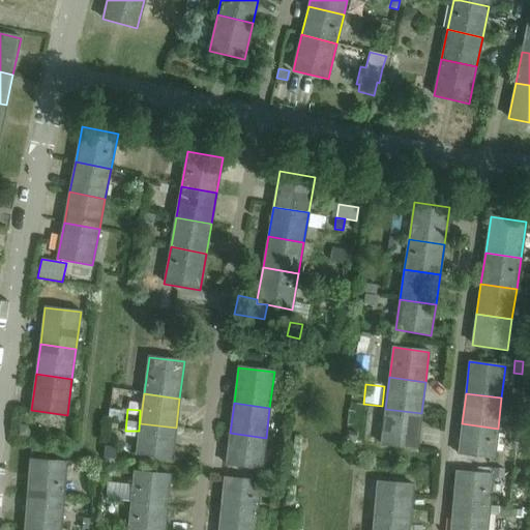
[(421,413),(385,409),(381,445),(417,449),(421,413)]
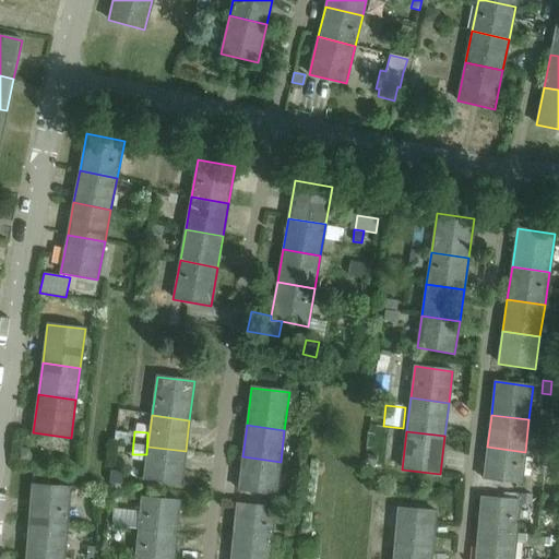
[(130,435),(116,432),(115,442),(129,444),(130,435)]
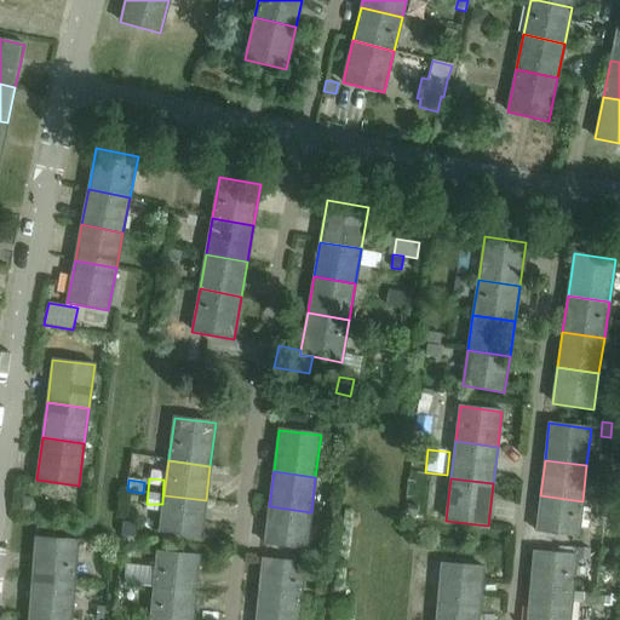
[(206,500),(164,495),(159,532),(201,537),(206,500)]
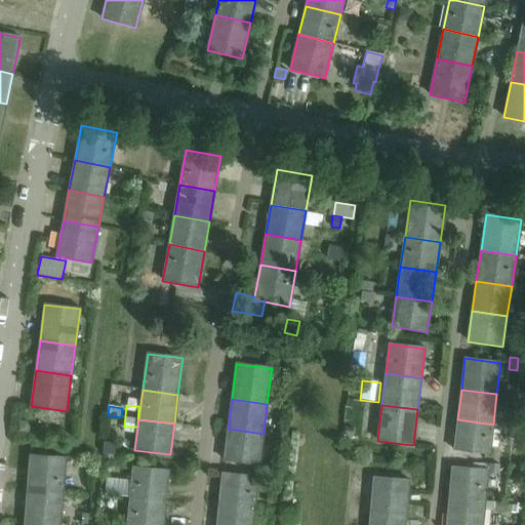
[(493,425),(457,419),(454,450),(489,454),(493,425)]
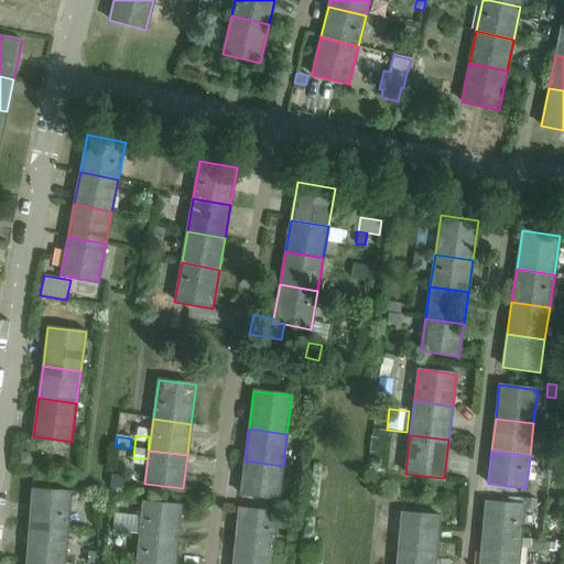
[(21,453),(20,464),(32,465),(32,458),(29,453),(21,453)]
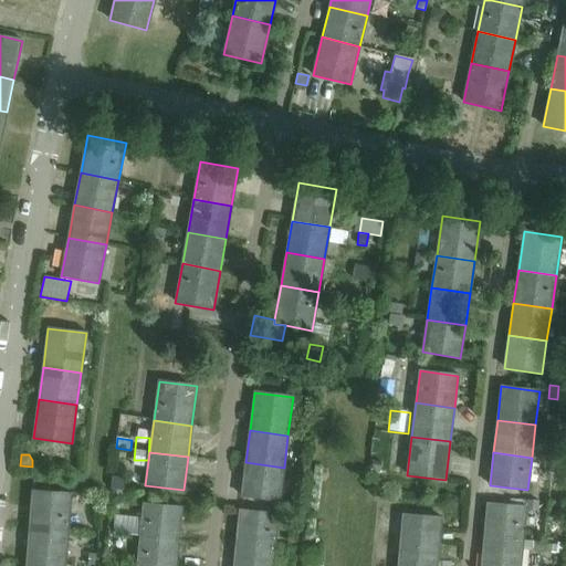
[(284,468),(245,462),(241,496),(280,501),(284,468)]
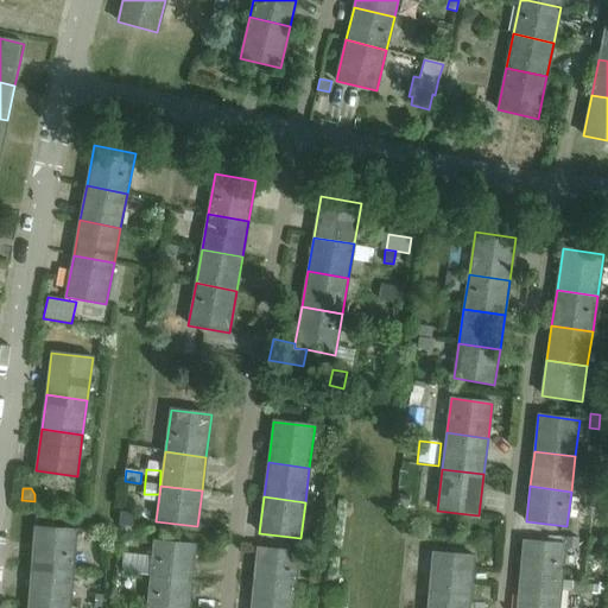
[(120,513),(119,527),(132,529),(133,514),(120,513)]
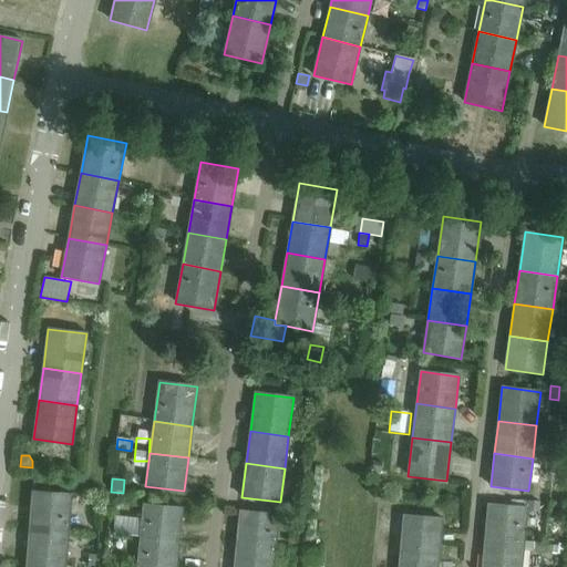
[(32,492),(30,529),(68,533),(71,495),(32,492)]
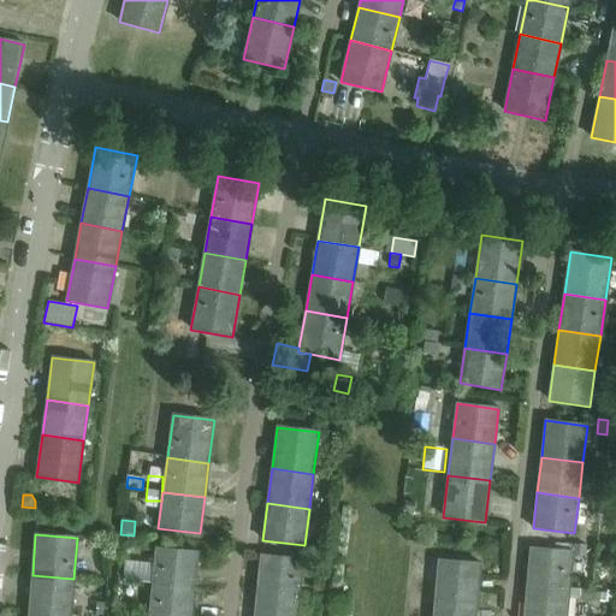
[(573,552),(572,555),(585,556),(585,545),(573,544),(573,552)]
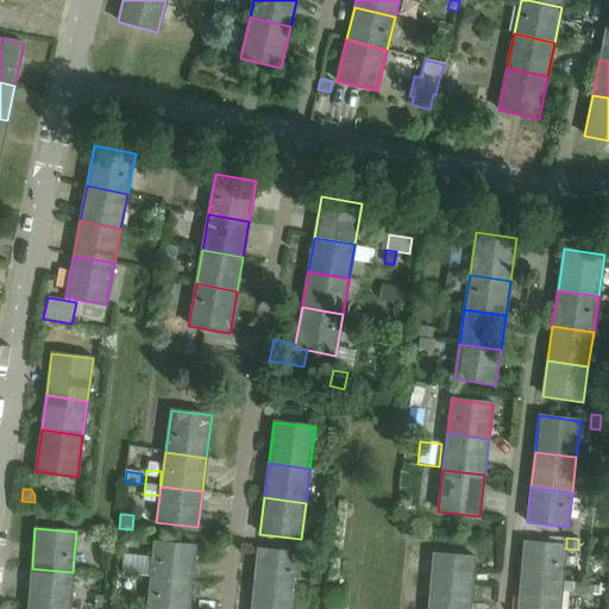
[(152,566),(151,578),(192,582),(195,546),(154,542),(152,557),(152,566)]
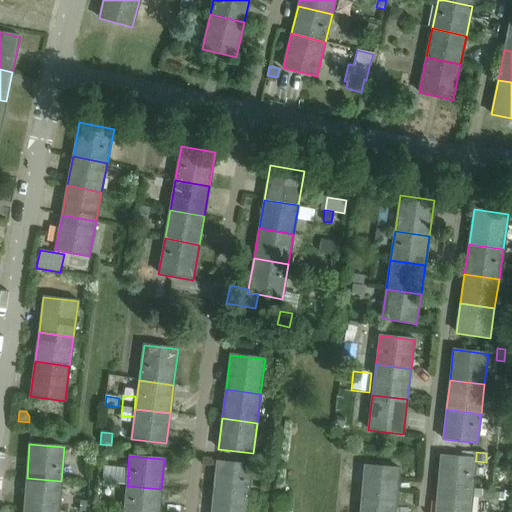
[(441,456),(438,487),(473,490),(475,461),(476,459),(441,456)]
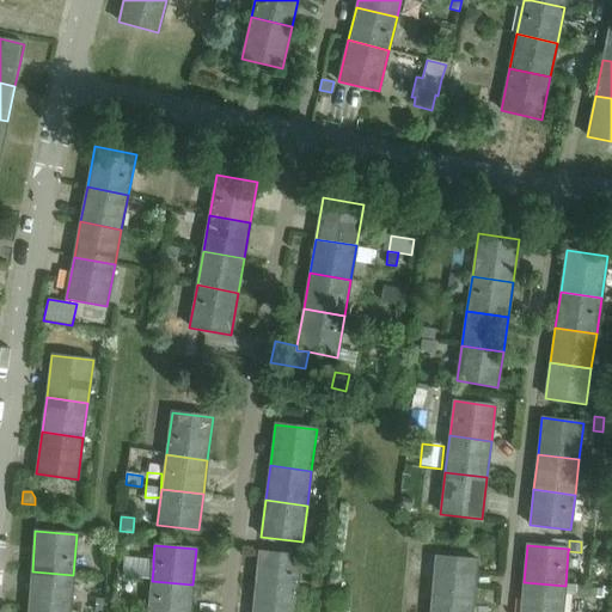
[(259,552),(256,588),(297,592),(300,556),(259,552)]
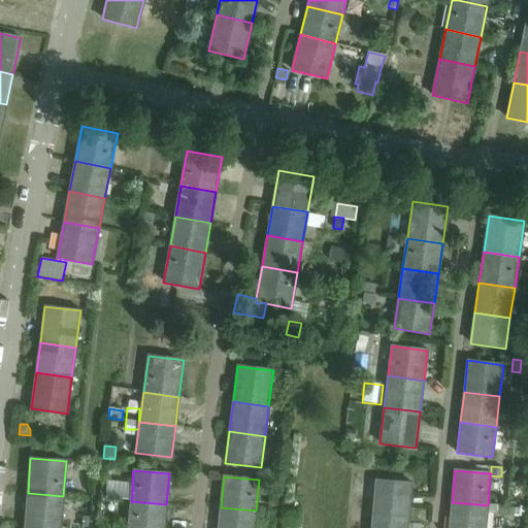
[(106,481),(106,489),(132,491),(132,483),(106,481)]
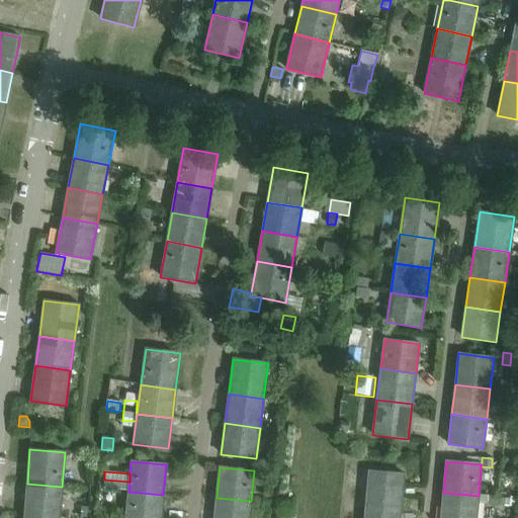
[(368,471),(365,508),(401,511),(404,475),(368,471)]
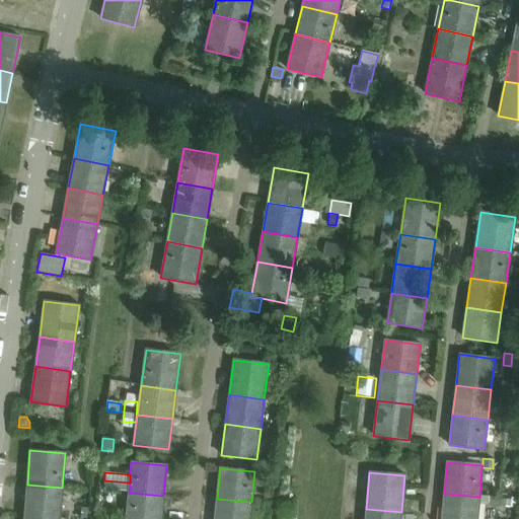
[(62,488),(27,485),(24,516),(60,518),(62,488)]
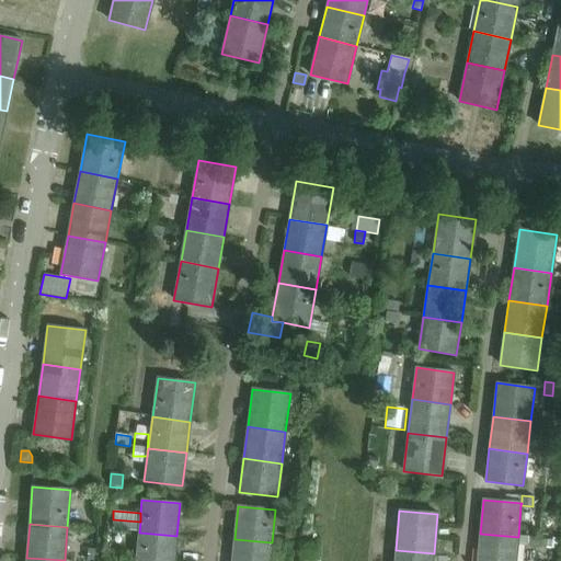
[(173,560),(176,536),(139,533),(136,560),(173,560)]
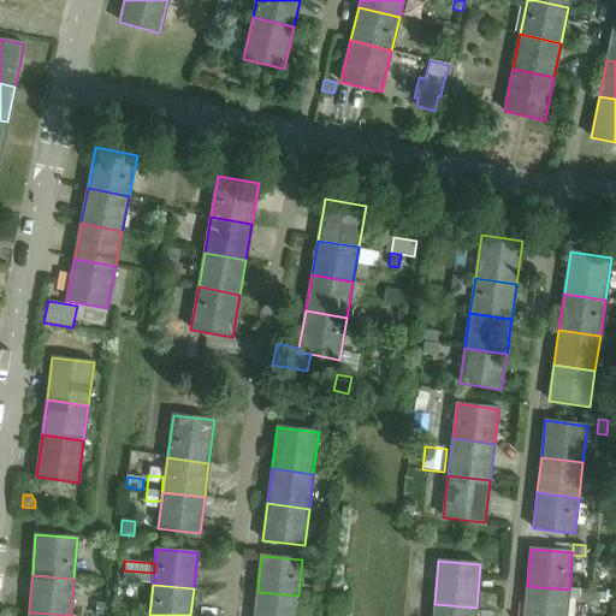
[(566,615),(569,590),(527,586),(523,615),(566,615)]
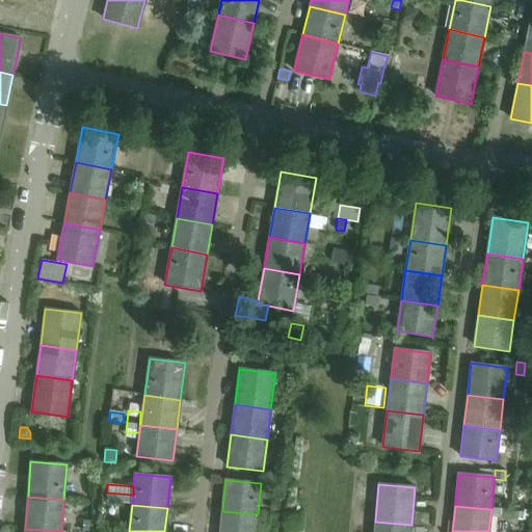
[(501,510),(501,517),(523,521),(524,512),(501,510)]
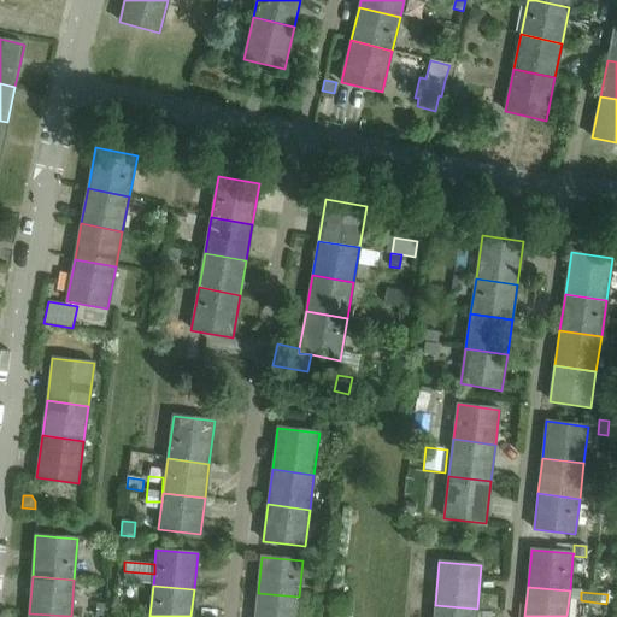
[(297,616),(299,597),(258,593),(254,616),(297,616)]
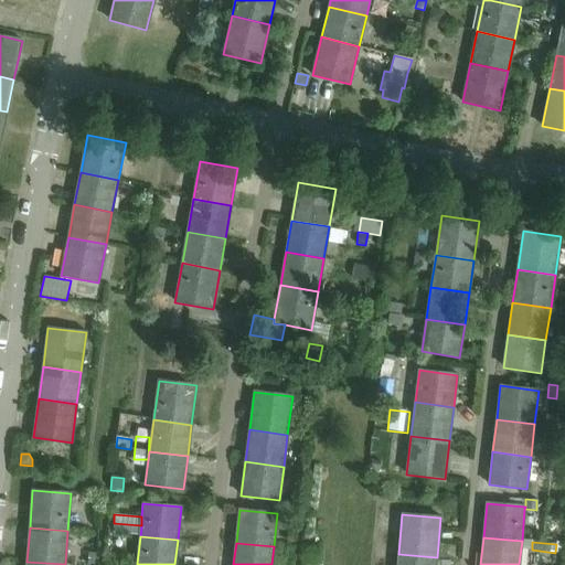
[(92,564),(96,564),(97,553),(88,553),(87,564),(92,564)]
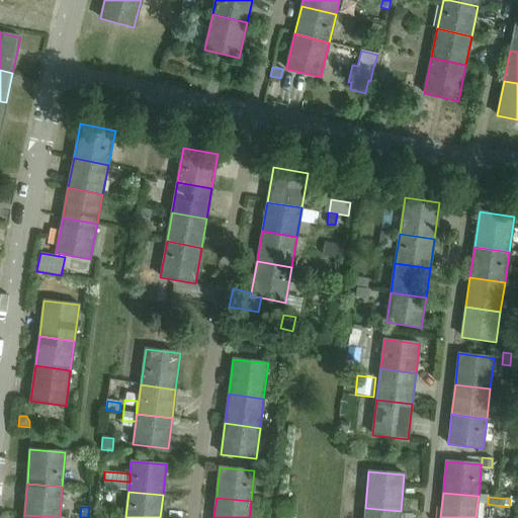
[(400,517),(401,511),(365,508),(364,517),(400,517)]
